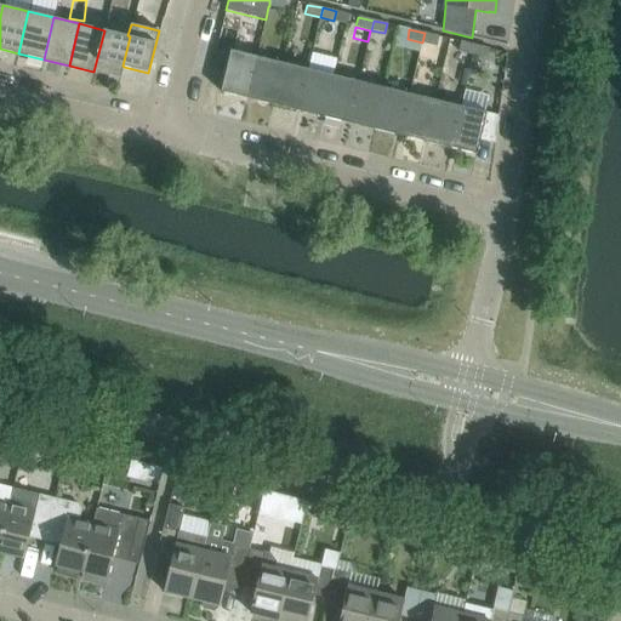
[(104,30),(93,72),(109,75),(107,85),(119,87),(124,67),(123,66),(130,36),(127,35),(104,30)]
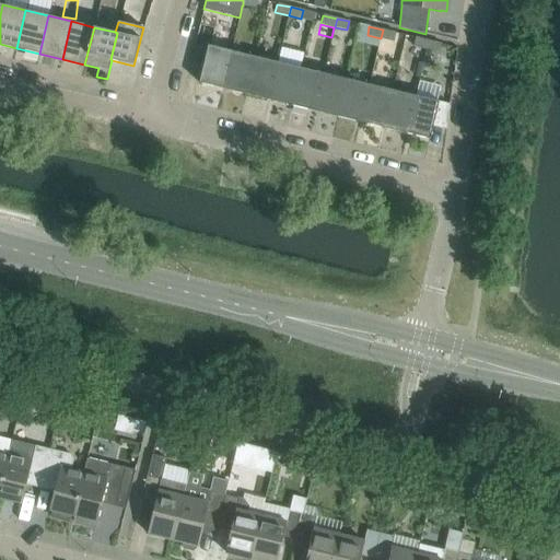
[(394,41),(396,33),(383,30),(381,38),(394,41)]
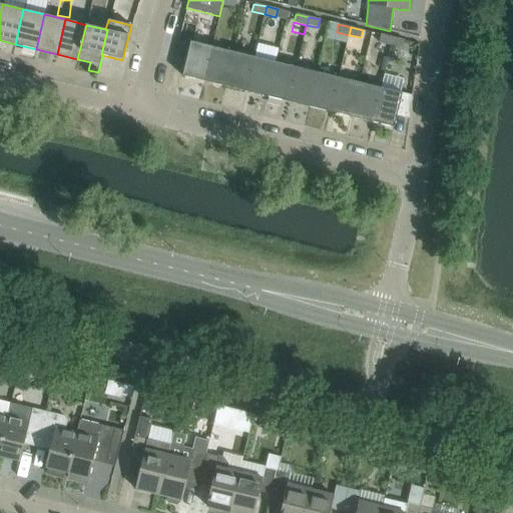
[(379,42),(391,45),(393,37),(381,34),(379,42)]
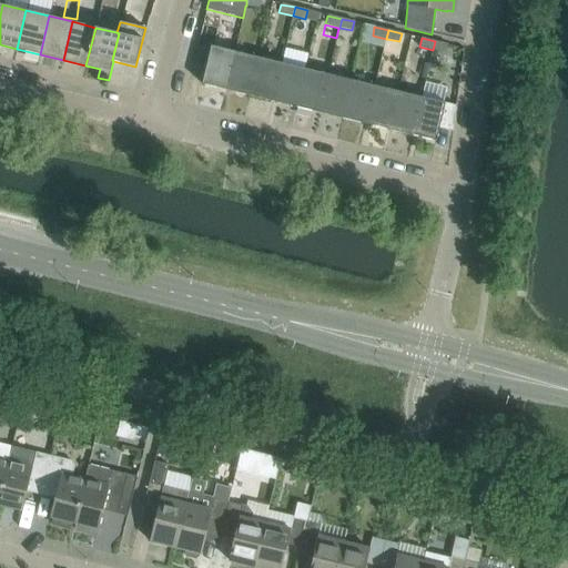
[(447,44),(435,41),(433,50),(446,53),(447,44)]
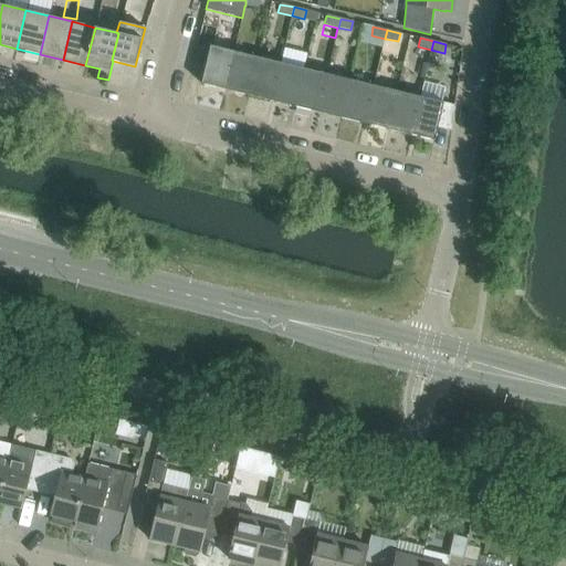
[(210,45),(207,58),(201,83),(224,90),(234,51),(210,45)]
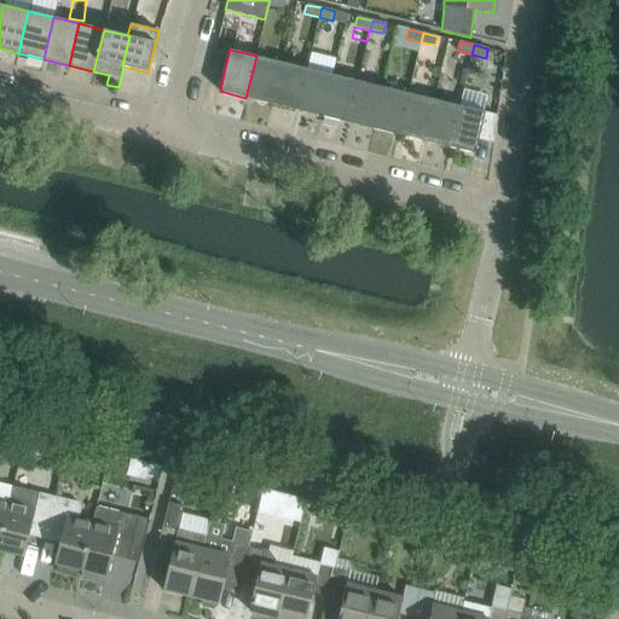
[(215,53),(212,68),(225,70),(227,56),(215,53)]
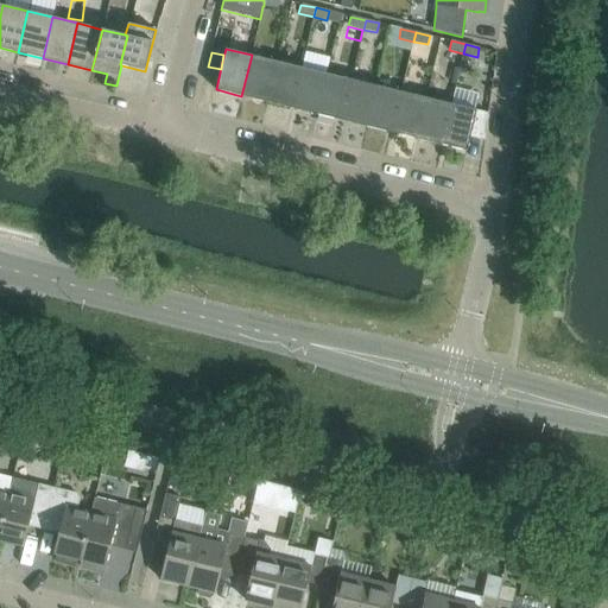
[(241,96),(266,102),(277,62),(252,55),(241,96)]
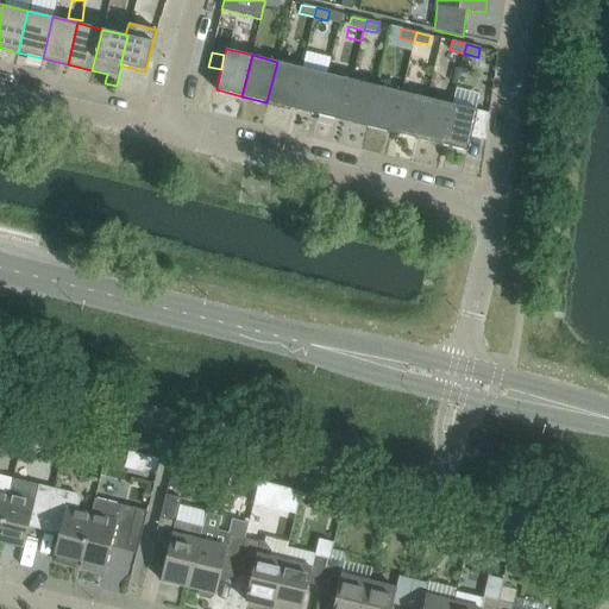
[(277,62),(267,102),(292,108),(302,68),(277,62)]
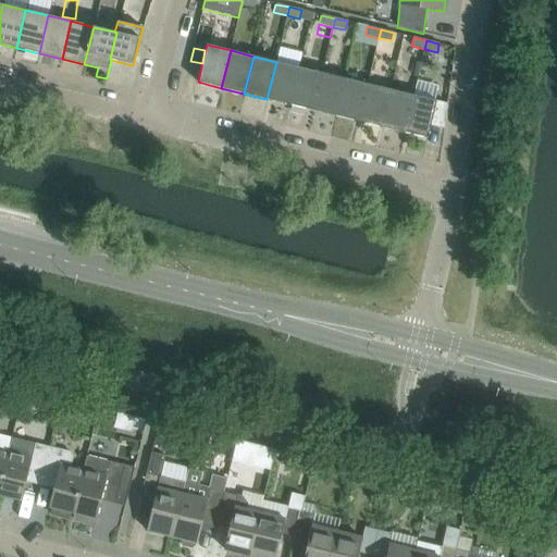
[(267,99),(289,104),(299,67),(276,62),(267,99)]
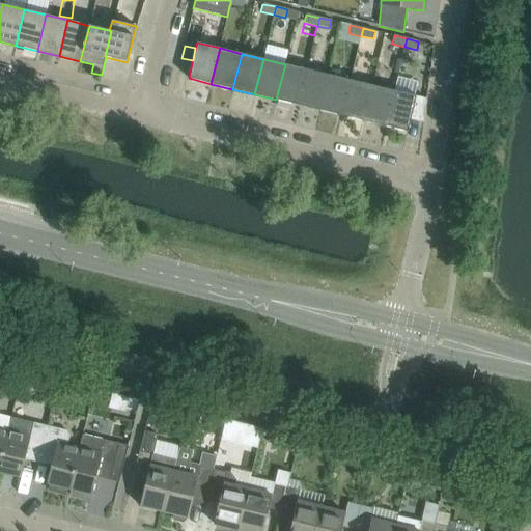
[(276,100),(298,105),(307,70),(285,64),(276,100)]
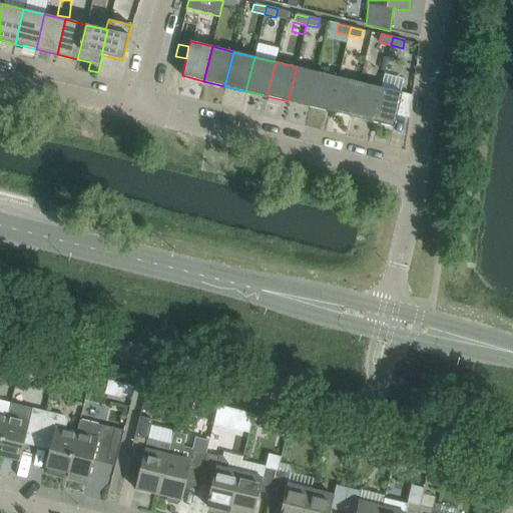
[(297,67),(288,101),(309,106),(318,72),(297,67)]
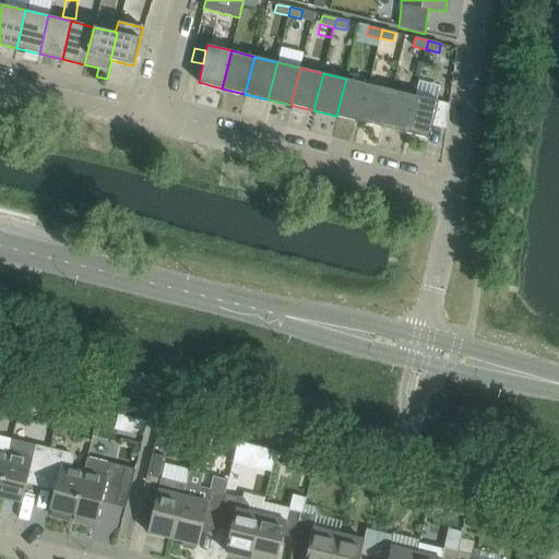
[(336,116),(359,121),(369,84),(346,79),(336,116)]
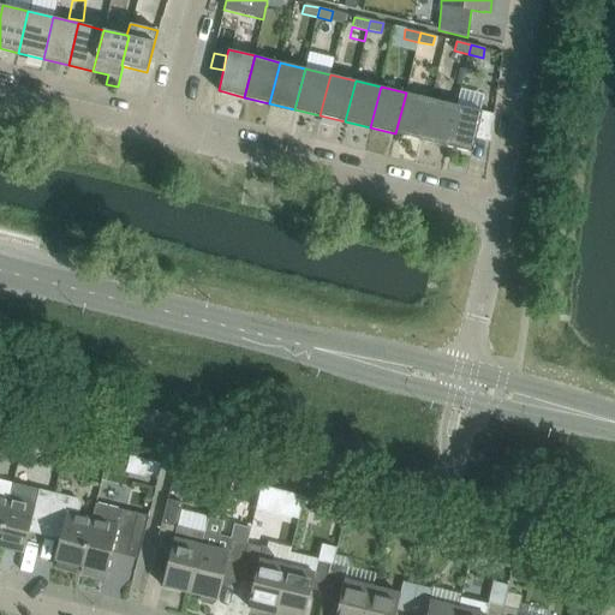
[(406,93),(395,133),(421,141),(431,99),(406,93)]
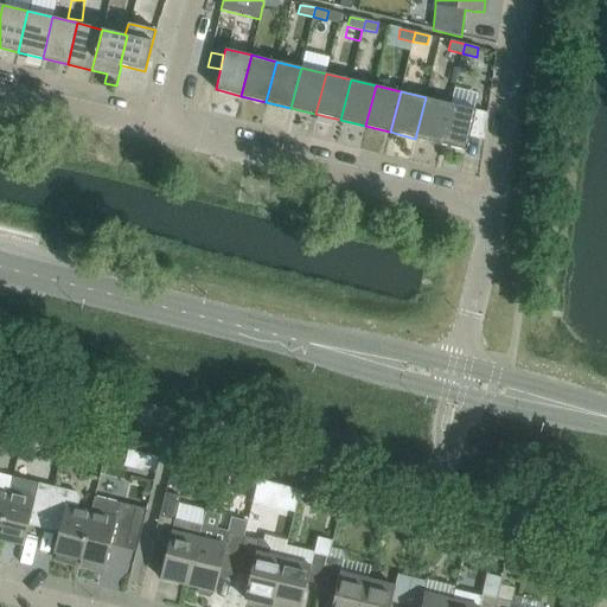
[(415,139),(440,145),(451,103),(426,97),(415,139)]
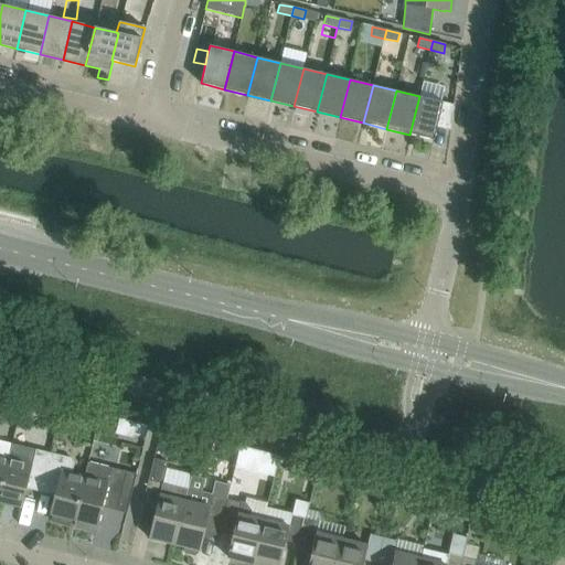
[(434,140),(437,127),(450,130),(454,105),(443,102),(419,96),(409,135),(434,140)]
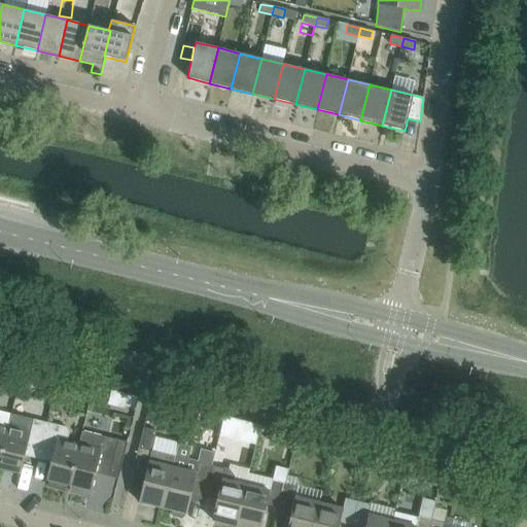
[(128,395),(125,406),(134,409),(136,397),(128,395)]
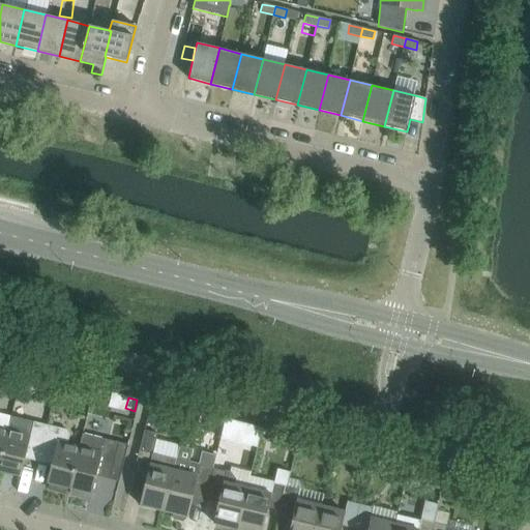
[(188,411),(185,425),(199,429),(202,414),(188,411)]
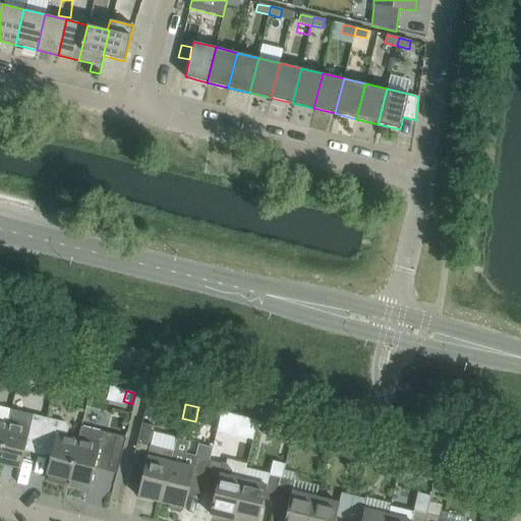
[(0,406),(0,452),(7,422),(10,412),(10,409),(0,406)]
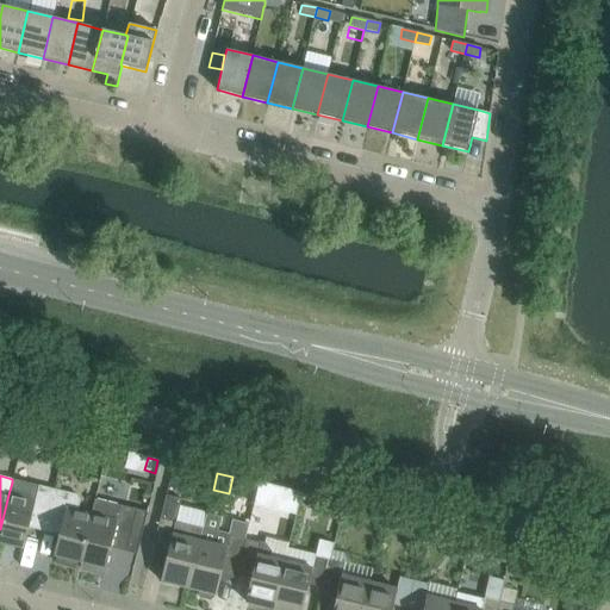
[(44,526),(54,489),(38,485),(37,489),(12,483),(8,495),(0,529),(0,541),(24,547),(30,522),(44,526)]
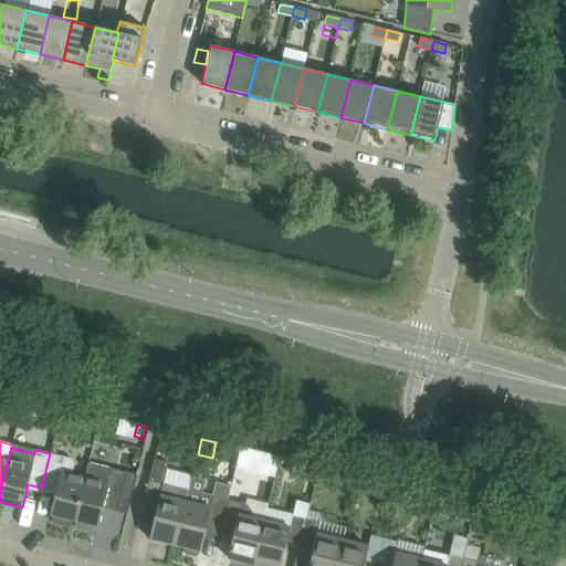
[(250,452),(241,457),(245,464),(253,461),(250,452)]
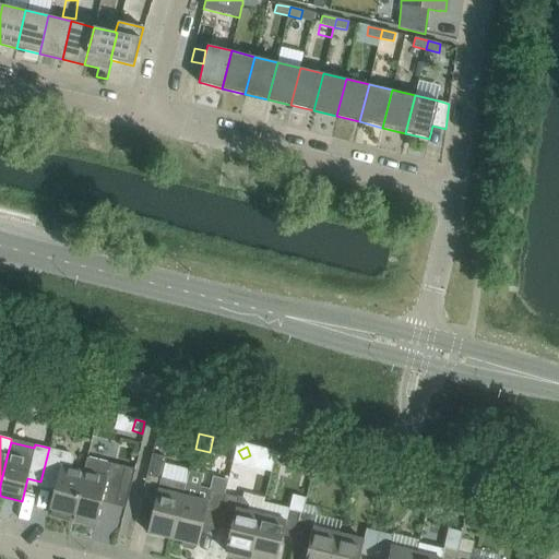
[(71,513),(73,514),(83,472),(71,468),(73,459),(70,453),(49,448),(40,482),(55,485),(49,509),(52,509),(51,515),(68,520),(71,513)]
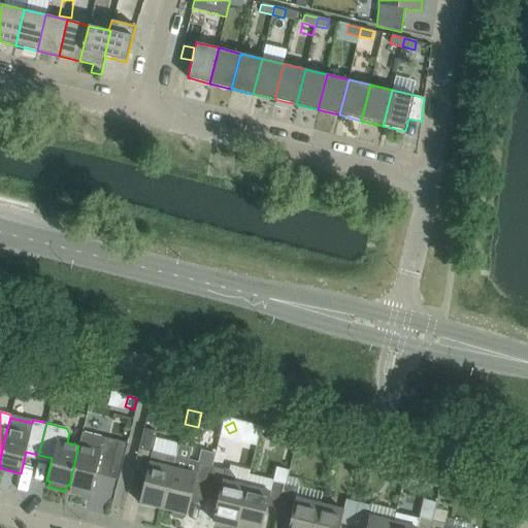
[(152,452),(157,432),(143,428),(132,472),(145,475),(139,502),(163,508),(175,458),(175,457),(152,452)]
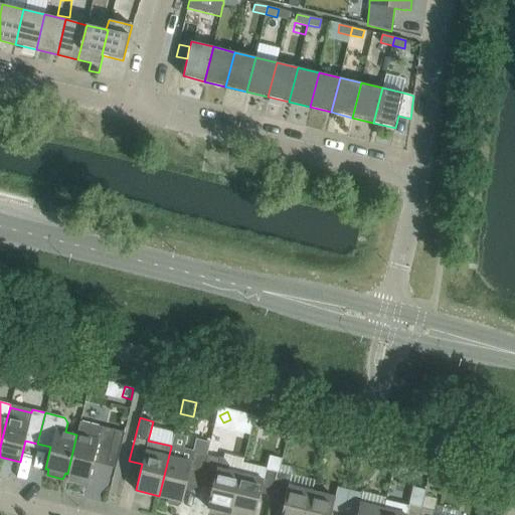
[(87,479),(90,479),(95,458),(117,464),(124,432),(79,421),(76,435),(67,474),(69,474),(68,481),(83,484),(87,479)]
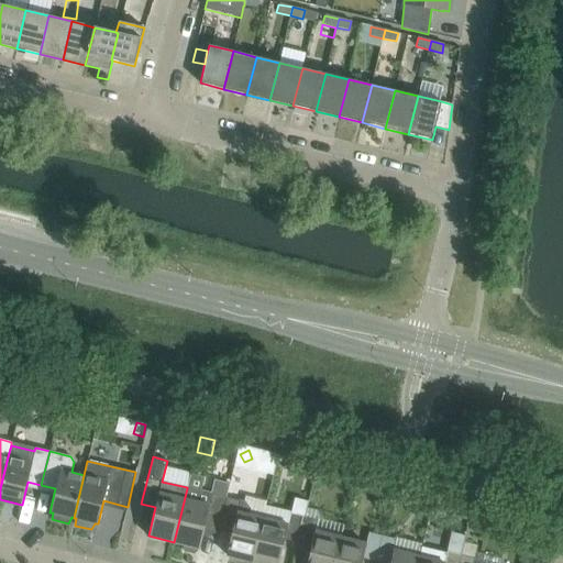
[(187,488),(174,542),(184,544),(184,548),(185,551),(194,553),(196,551),(197,548),(199,549),(202,537),(207,520),(220,523),(227,497),(212,494),(212,493),(200,489),(187,486),(187,487),(187,488)]
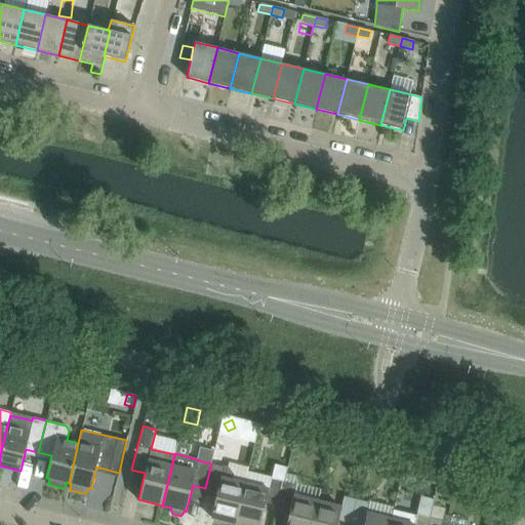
[(211,463),(205,488),(217,491),(215,497),(211,518),(235,523),(244,484),(232,480),(233,475),(228,468),(227,468),(224,467),(211,463)]
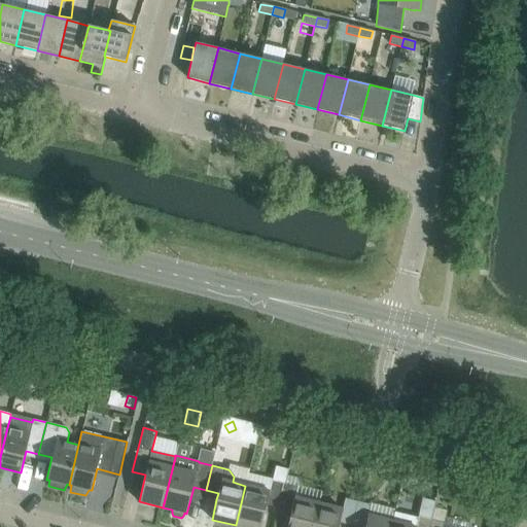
[(443,473),(441,484),(452,487),(455,477),(443,473)]
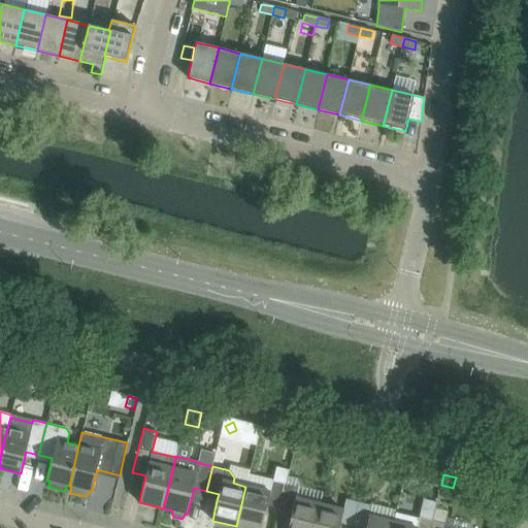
[(245,487),(236,526),(242,527),(261,527),(267,505),(279,508),(286,485),(272,482),(269,492),(245,487)]
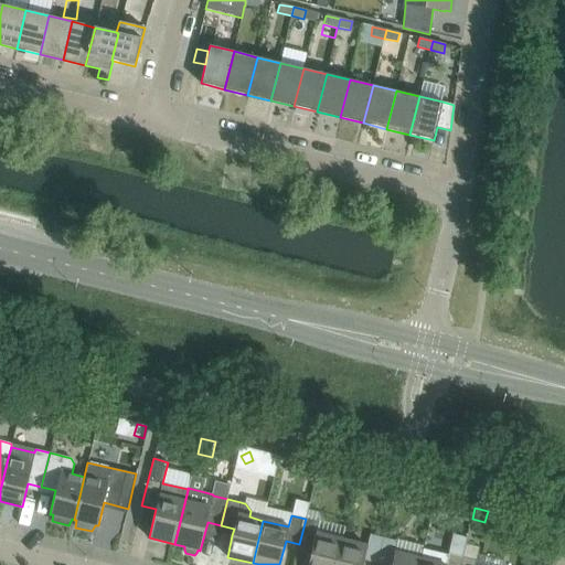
[(306,519),(299,544),(312,547),(308,564),(334,564),(342,540),(317,533),(319,522),(306,519)]
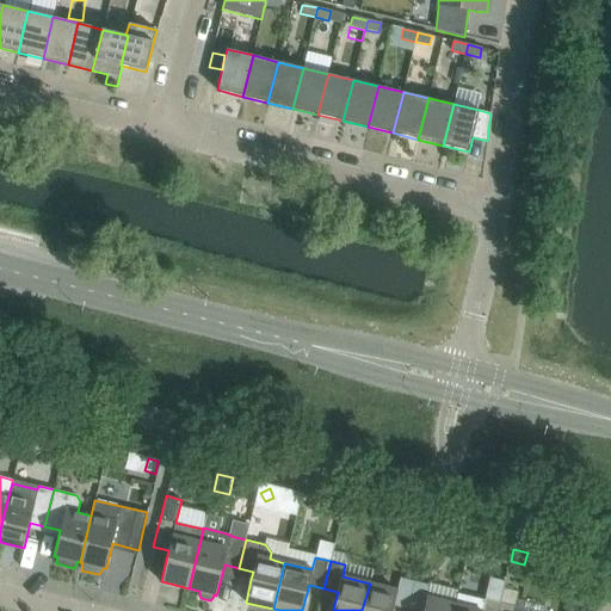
[(370,584),(362,610),(392,610),(394,605),(408,609),(415,581),(400,578),(396,591),(370,584)]
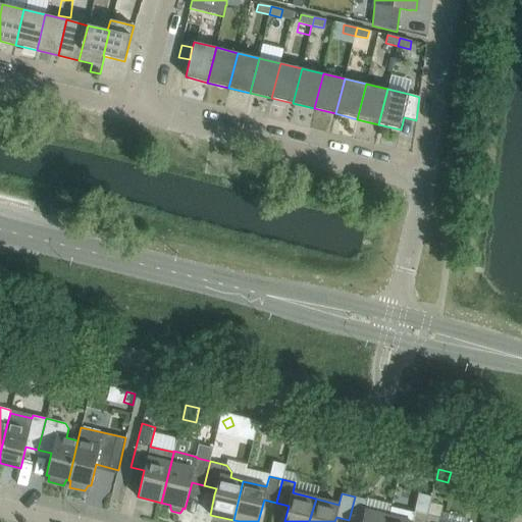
[(388,516),(386,521),(424,521),(430,502),(431,497),(418,493),(414,512),(390,507),(388,516)]
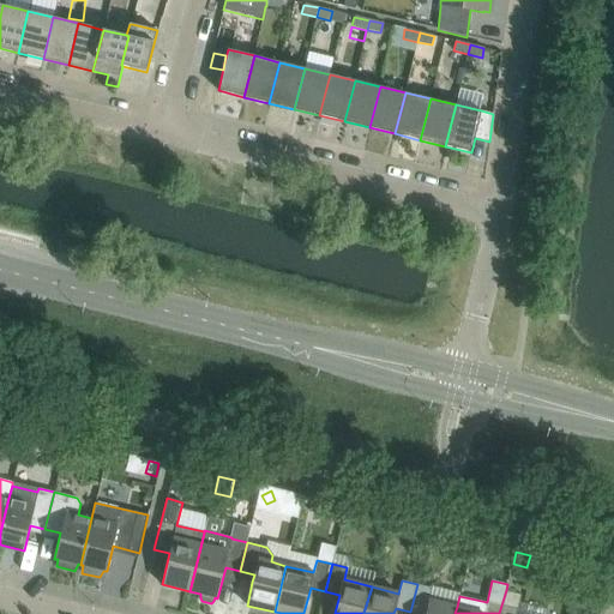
[(417,584),(410,612),(417,613),(455,613),(457,607),(429,601),(432,588),(417,584)]
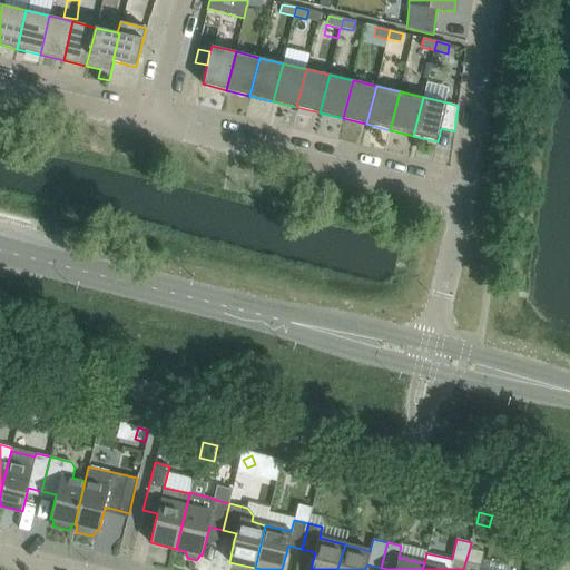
[(467,562),(463,569),(479,569),(484,552),(470,548),(467,562)]
